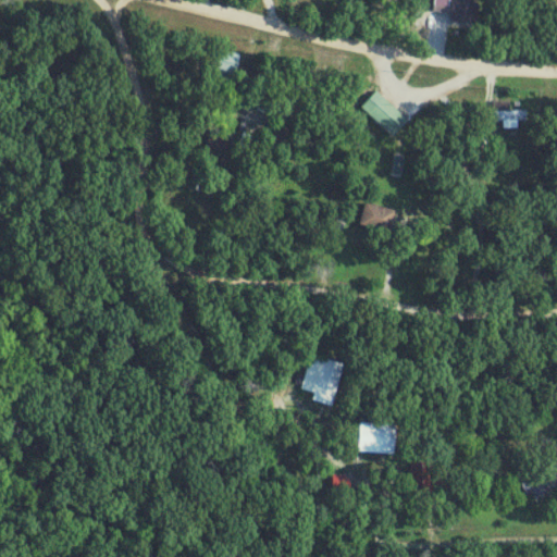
[(235,82),(239,53),(214,49),(210,78),(235,82)]
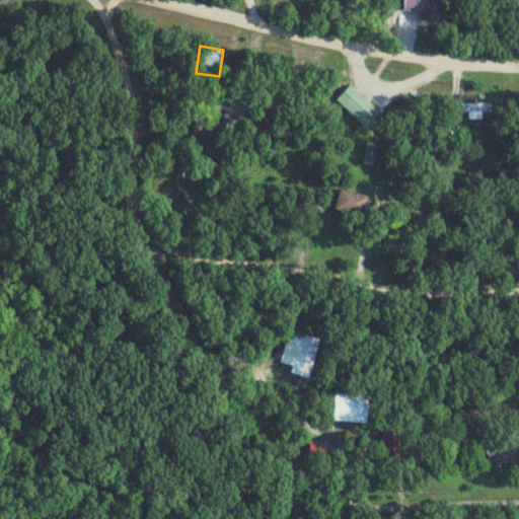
[(248,95),(229,93),(229,101),(247,102),(248,95)]
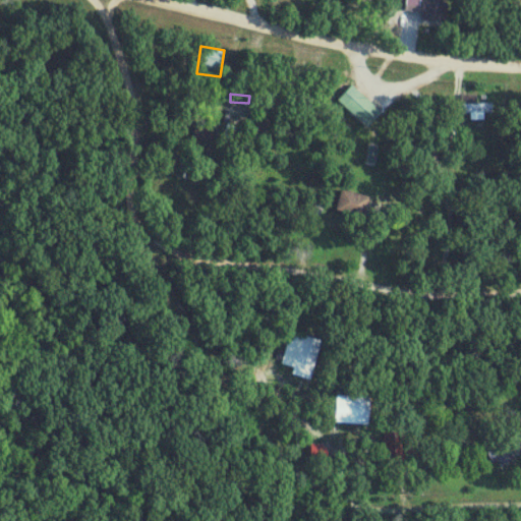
[(477,96),(462,96),(462,114),(493,114),(493,104),(477,104),(477,96)]
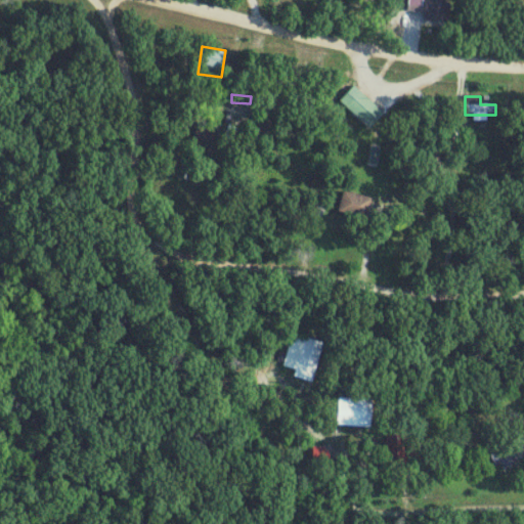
[(368,200),(346,191),(340,208),(362,216),(368,200)]
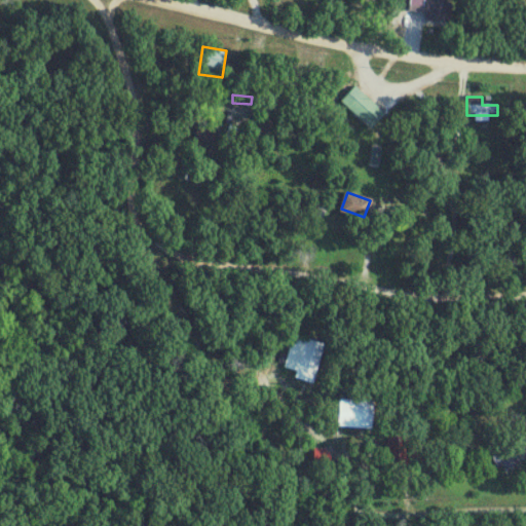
[(295,378),(315,383),(325,342),(293,335),(285,368),(297,371),(295,378)]
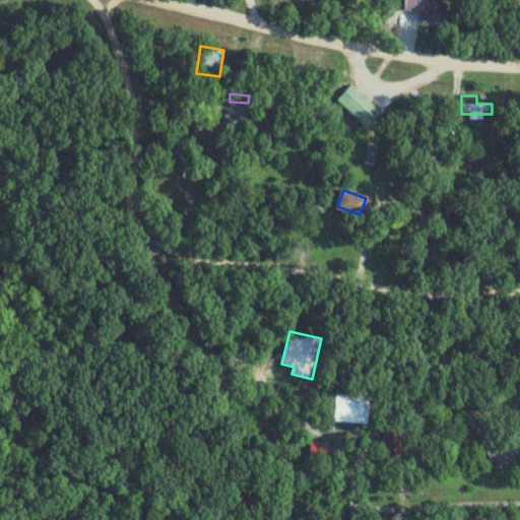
[(369,424),(370,396),(335,395),(335,424),(369,424)]
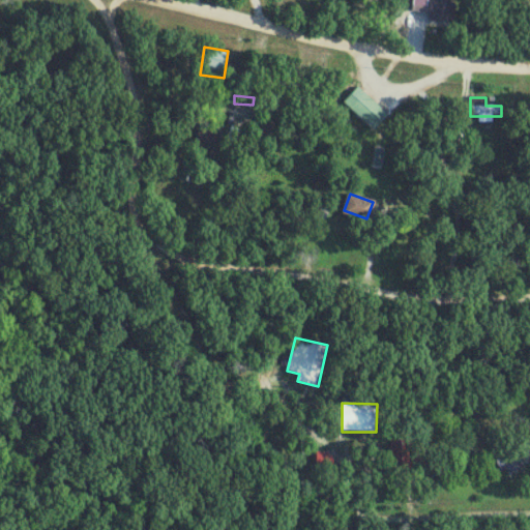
[(529,433),(493,448),(504,475),(529,464),(529,433)]
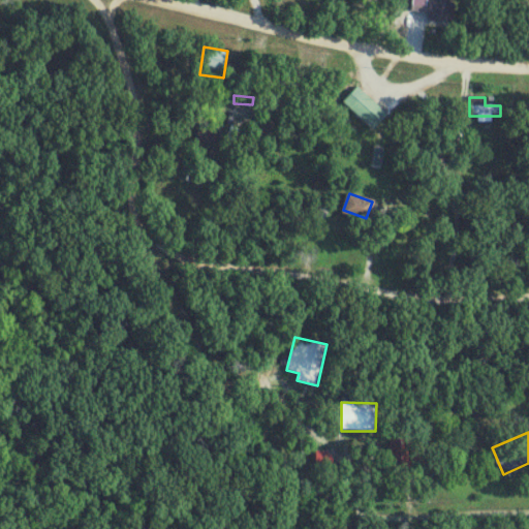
[(393,442),(393,466),(408,466),(408,442),(393,442)]
